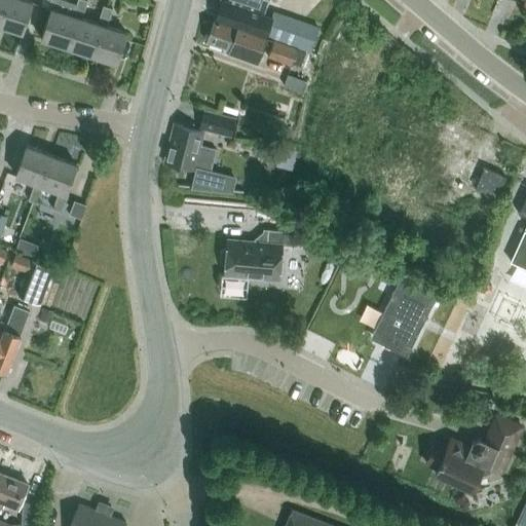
[(0,25),(21,32),(31,2),(25,0),(3,0),(0,10),(0,25)]
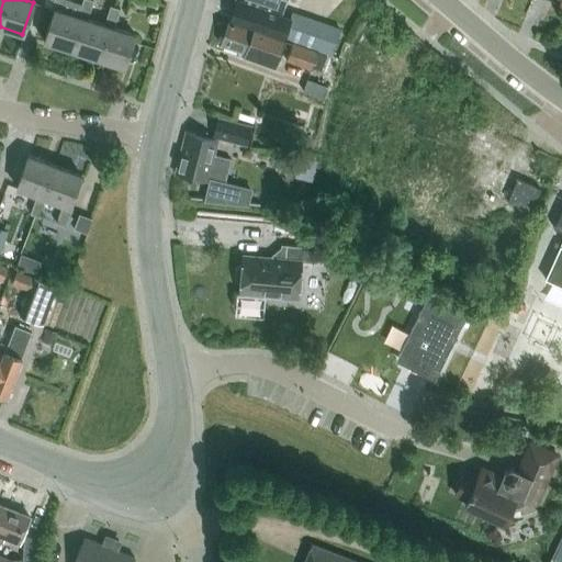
[(81,18),(87,20),(93,1),(90,0),(82,0),(77,17),(60,11),(64,0),(53,0),(51,9),(54,10),(44,41),(70,49),(81,18)]
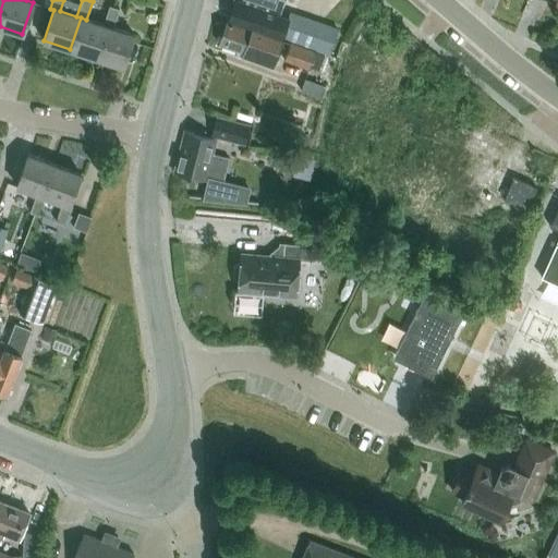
[(329,55),(337,29),(289,13),(288,17),(278,14),(282,0),(283,0),(284,0),(232,0),(227,20),(281,38),(329,55)]
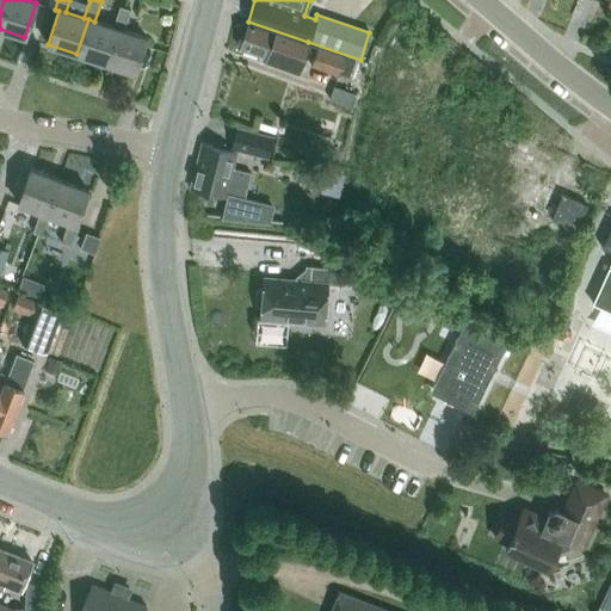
[(117,29),(123,30),(130,10),(119,6),(112,28),(94,22),(88,19),(76,54),(105,63),(117,29)]
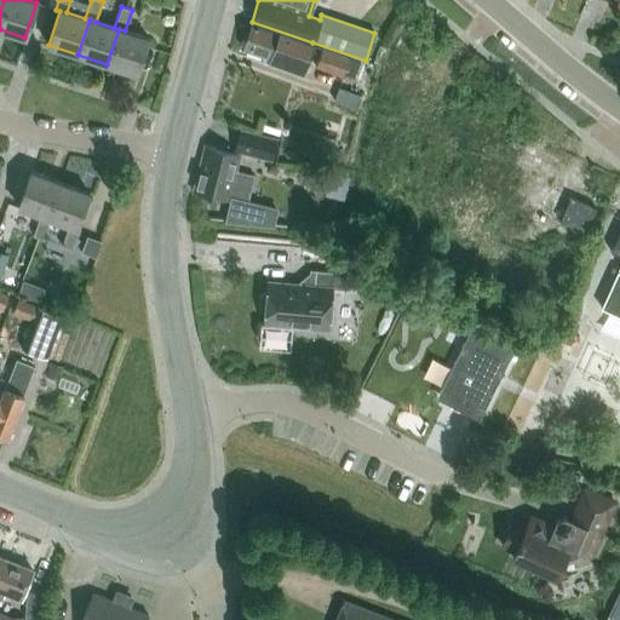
[(302,74),(313,42),(252,22),(244,50),(270,59),(271,56),(303,67),(300,74),(302,74)]
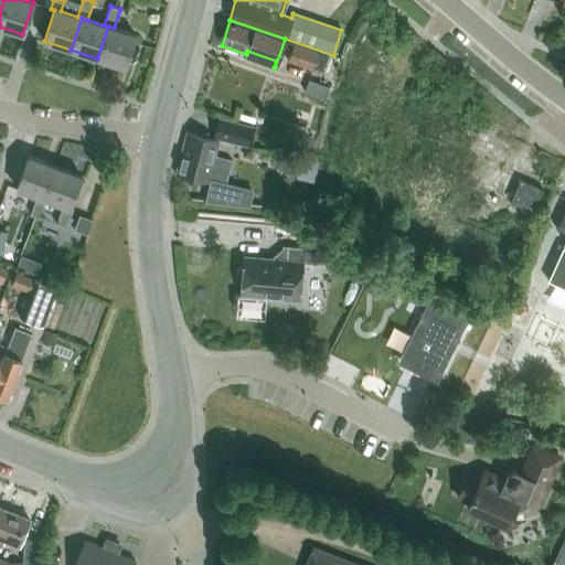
[(135,35),(114,28),(108,27),(97,59),(125,67),(135,35)]
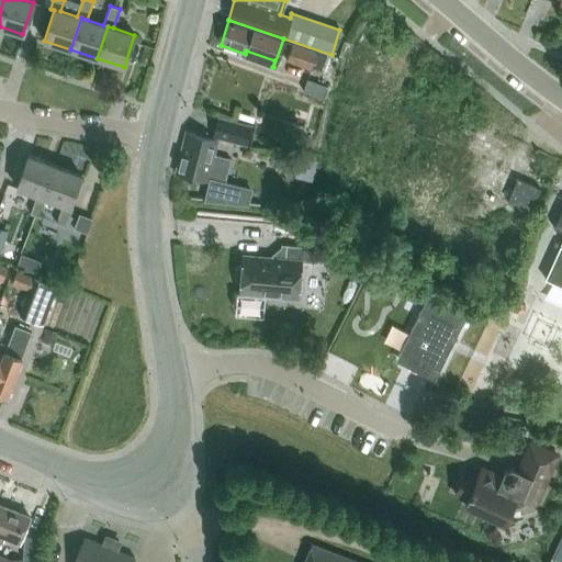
[(312,68),(317,52),(292,43),(285,60),(311,69),(312,68)]
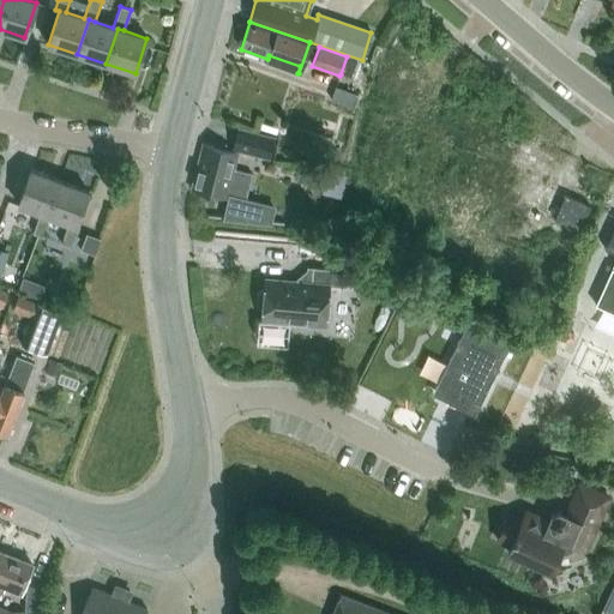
[(357,60),(347,56),(341,74),(351,78),(357,60)]
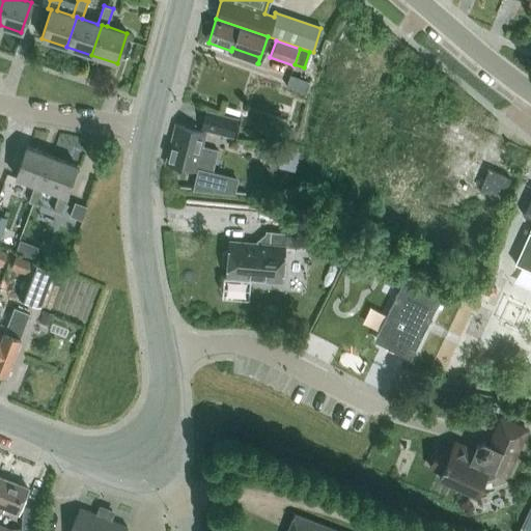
[(357,94),(356,52),(343,53),(344,95),(357,94)]
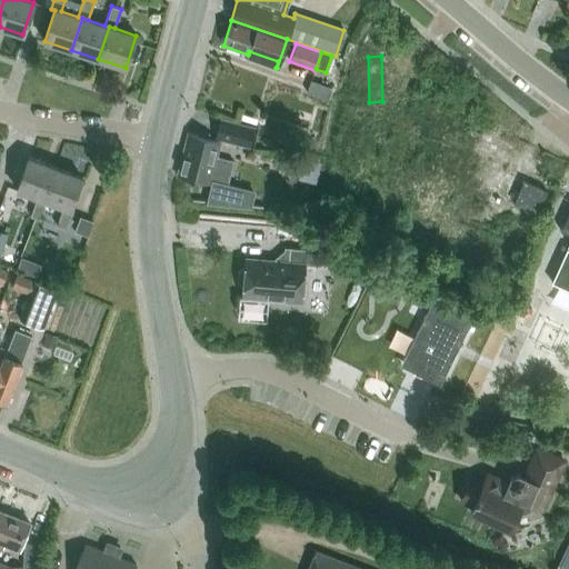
[(333,89),(309,80),(305,91),(329,100),(333,89)]
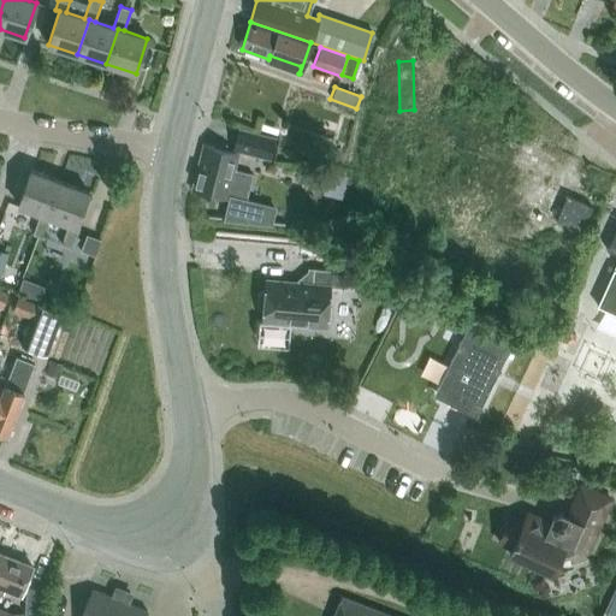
[(234,149),(271,160),(276,140),(238,130),(234,149)]
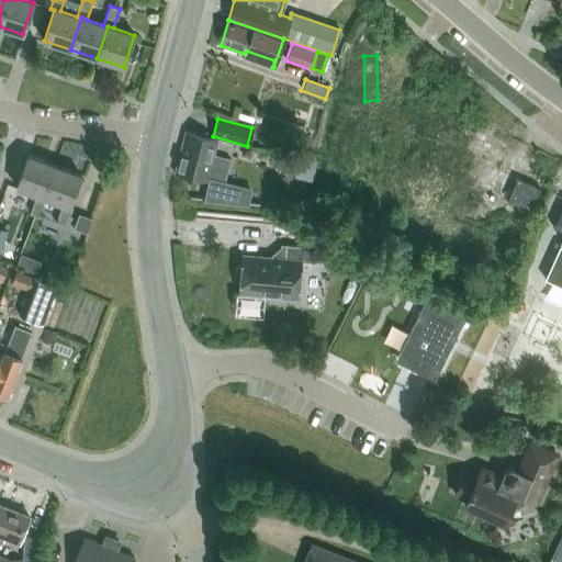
[(225,181),(231,159),(214,155),(217,139),(186,132),(173,173),(206,182),(206,181),(208,182),(203,202),(248,205),(253,189),(225,181)]
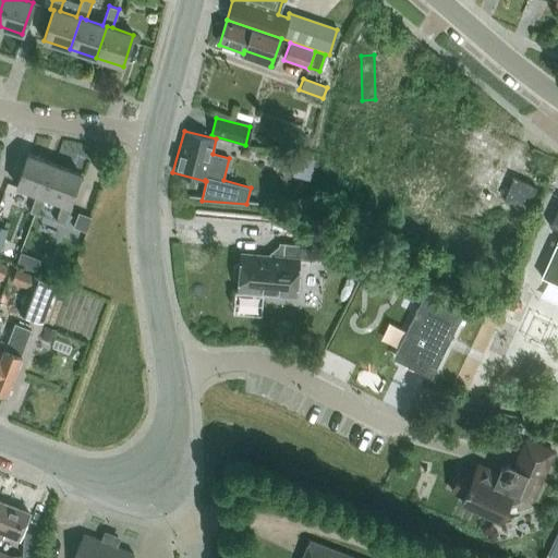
[(41,195),(53,164),(27,154),(15,185),(36,193),(29,211),(38,216),(46,197),(41,195)]
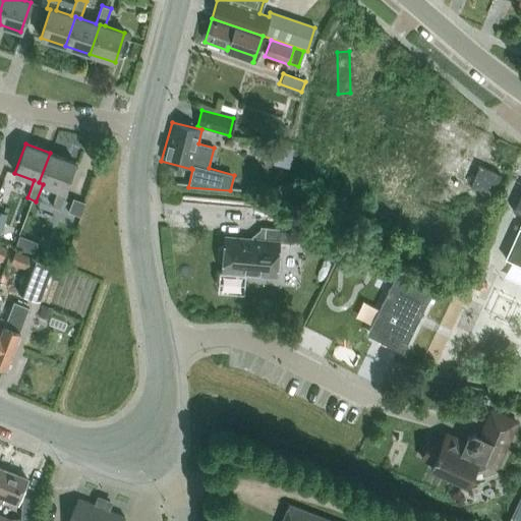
[(64,190),(74,162),(50,153),(39,182),(43,184),(58,189),(51,207),(60,210),(67,191),(64,190)]
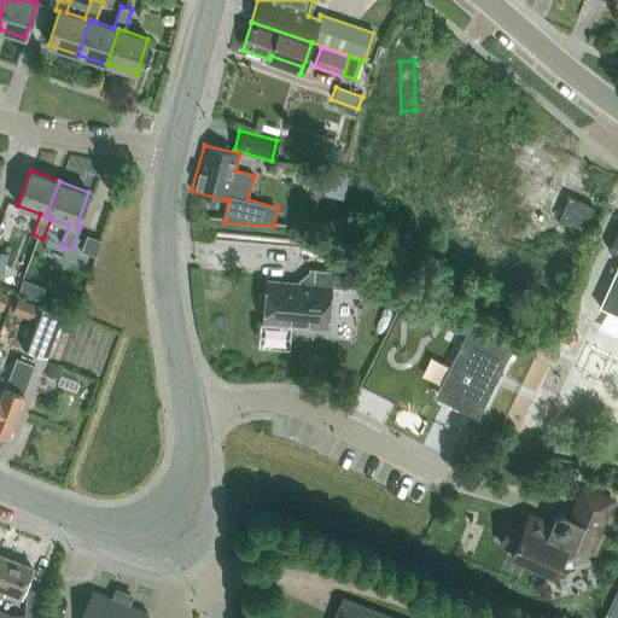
[(549,188),(538,213),(583,233),(583,232),(594,209),(549,188)]
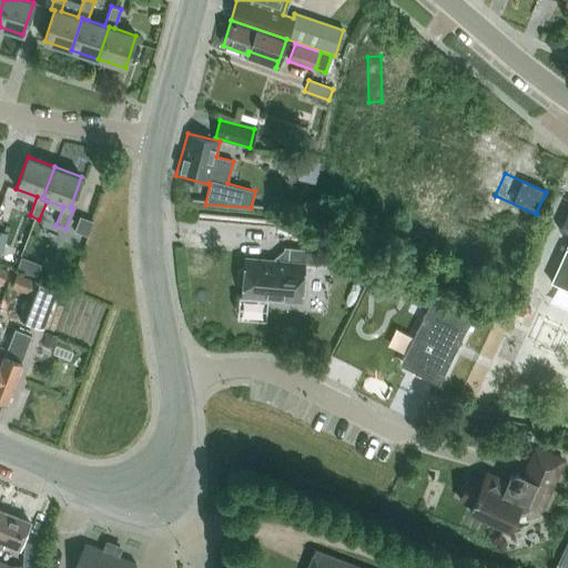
[(567,210),(559,231),(567,234),(567,242),(550,282),(567,290),(567,210)]
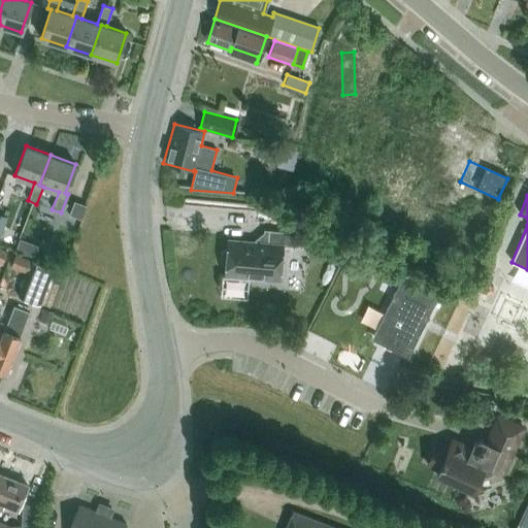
[(227,250),(224,250),(221,253),(220,261),(223,265),(225,265),(224,274),(225,274),(225,272),(243,274),(243,276),(279,279),(283,245),(297,248),(299,233),(264,230),(262,242),(253,241),(253,242),(246,241),(246,244),(228,242),(228,240),(227,250)]
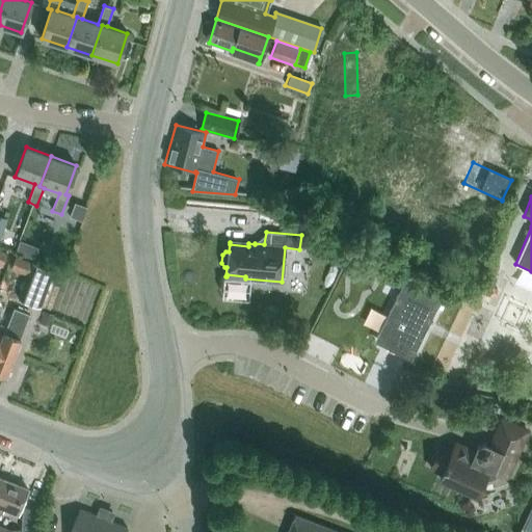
[(26,274),(31,261),(14,255),(9,268),(26,274)]
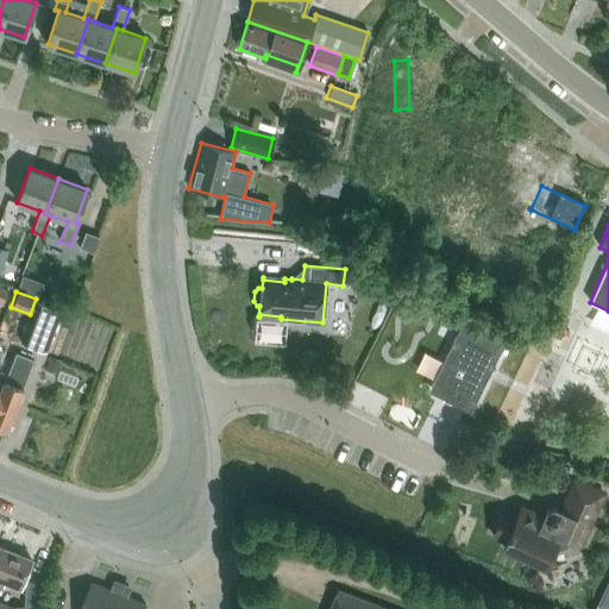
[(46,352),(63,309),(36,299),(30,314),(19,341),(46,352)]
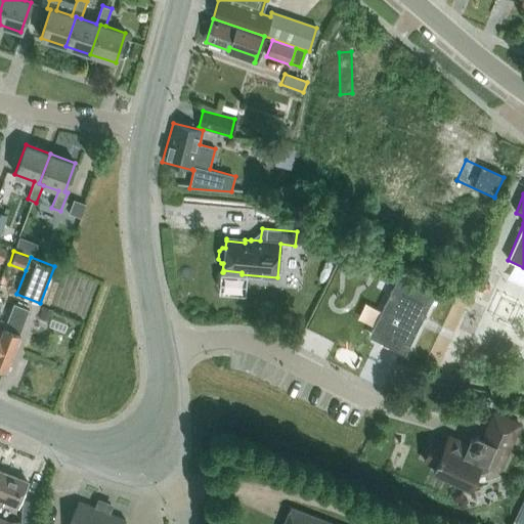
[(434,297),(397,278),(373,328),(386,335),(381,343),(404,355),(434,297)]
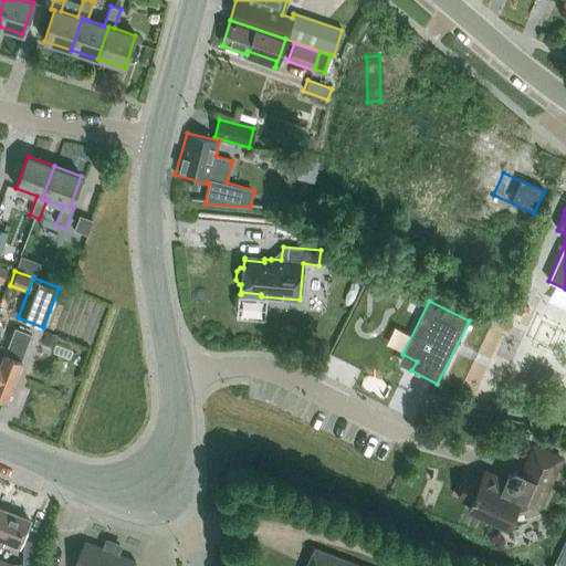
[(447,310),(469,321),(472,313),(450,302),(447,310)]
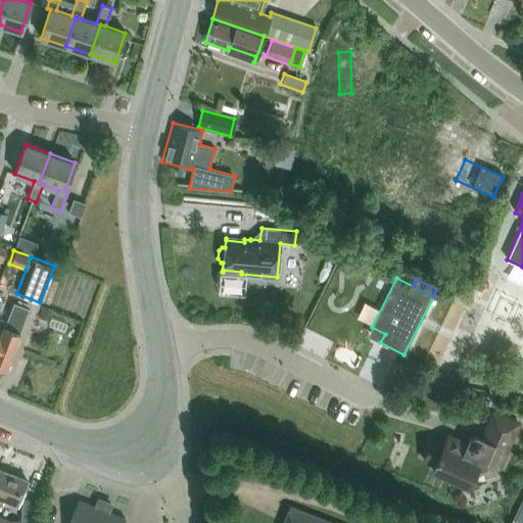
[(0,368),(5,370),(19,334),(29,308),(13,302),(9,313),(3,328),(2,330),(0,334),(0,368)]
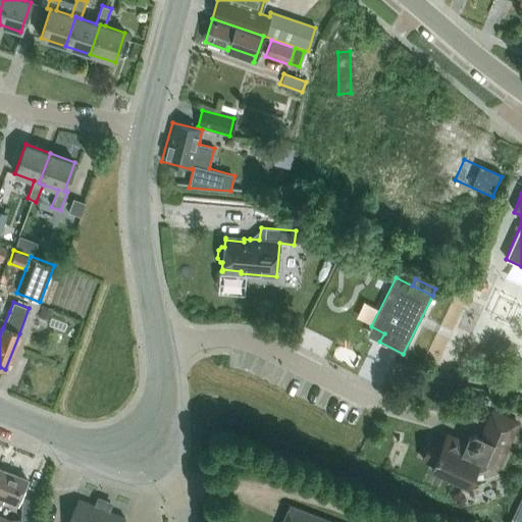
[(39,316),(49,320),(54,309),(43,305),(39,316)]
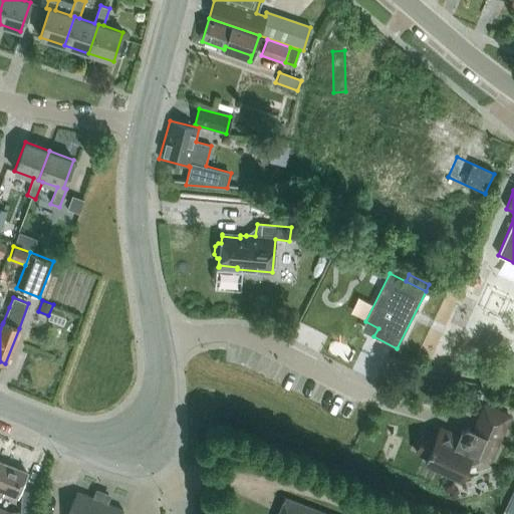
[(513,357),(509,356),(502,371),(513,376),(513,357)]
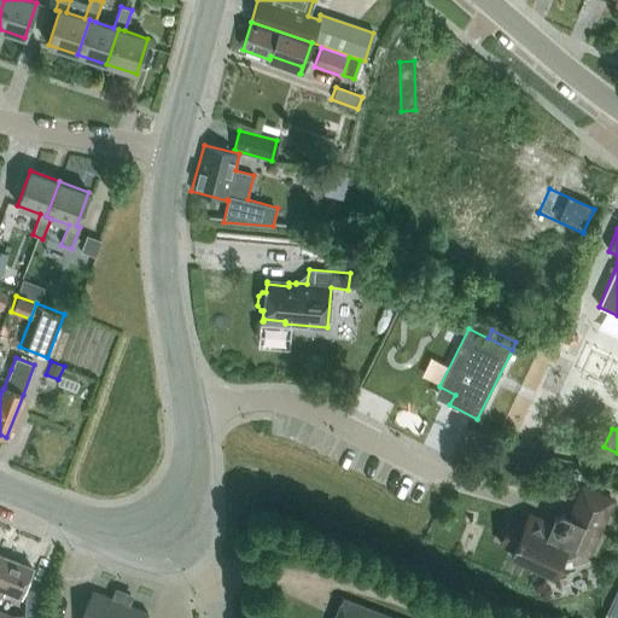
[(588,554),(612,501),(583,488),(570,519),(561,516),(554,518),(551,525),(528,516),(523,526),(509,522),(507,525),(502,528),(500,534),(501,538),(500,543),(513,549),(511,554),(522,559),(524,566),(535,572),(543,569),(554,573),(564,551),(567,553),(573,551),(575,548),(588,554)]
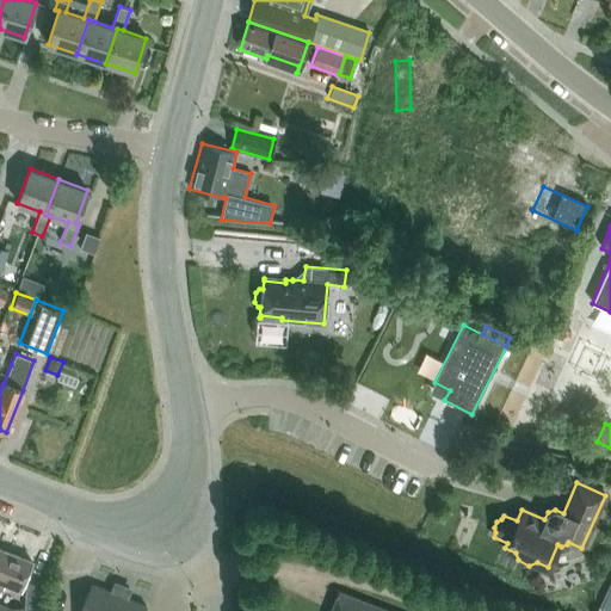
[(19,590),(31,561),(4,550),(0,560),(0,610),(4,610),(6,608),(0,605),(0,588),(2,590),(5,584),(19,590)]
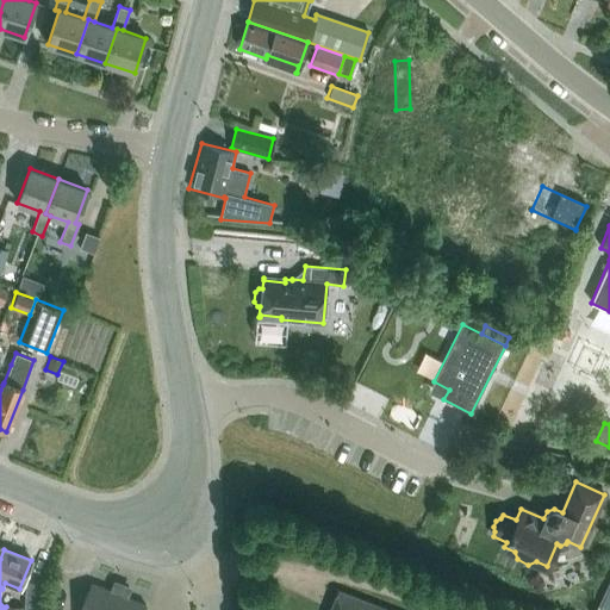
[(143,609),(145,605),(91,584),(80,609),(143,609)]
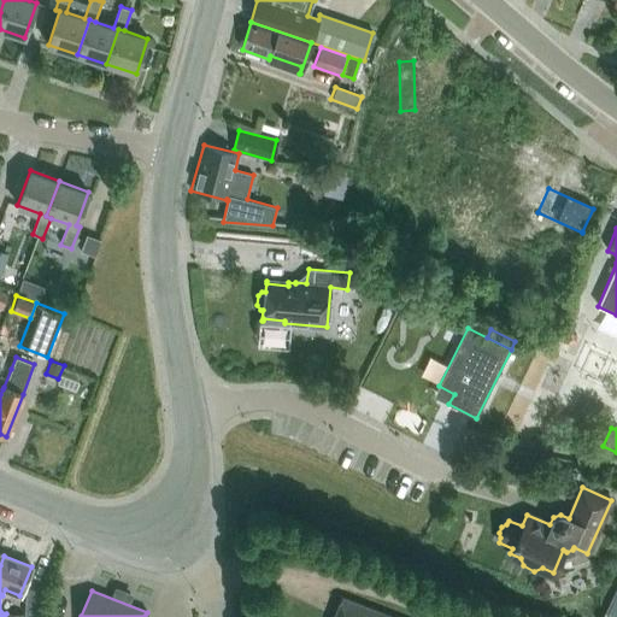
[(388,616),(341,599),(334,616),(388,616)]
